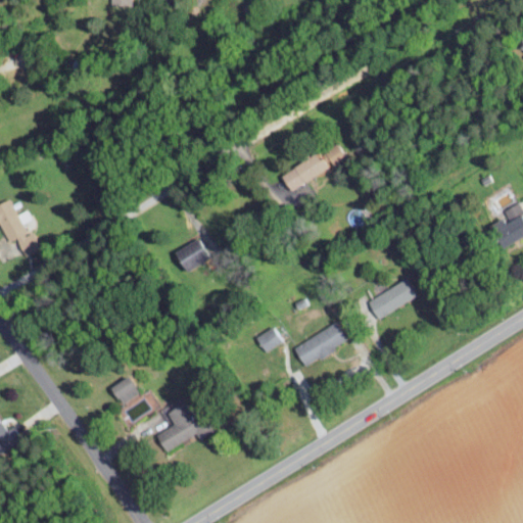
[(289,191),(343,155),(333,140),(279,175),(289,191)]
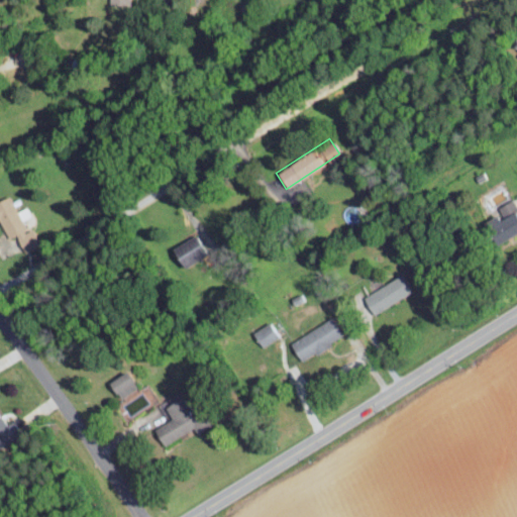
[(0,223),(6,238),(17,234),(20,242),(29,238),(11,195),(0,199),(0,223)]
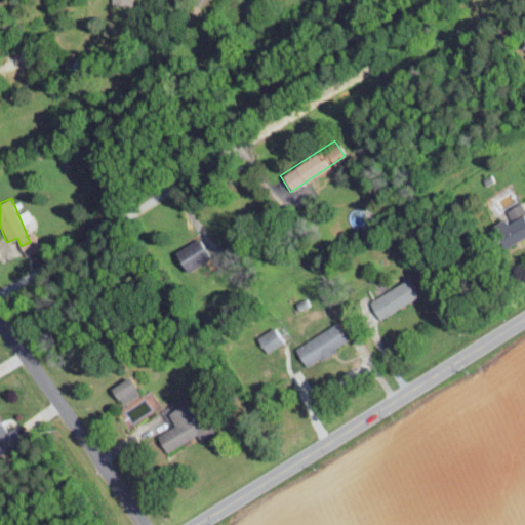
[(503,210),(508,217),(489,228),(501,248),(524,235),(524,214),(518,202),(503,210)]
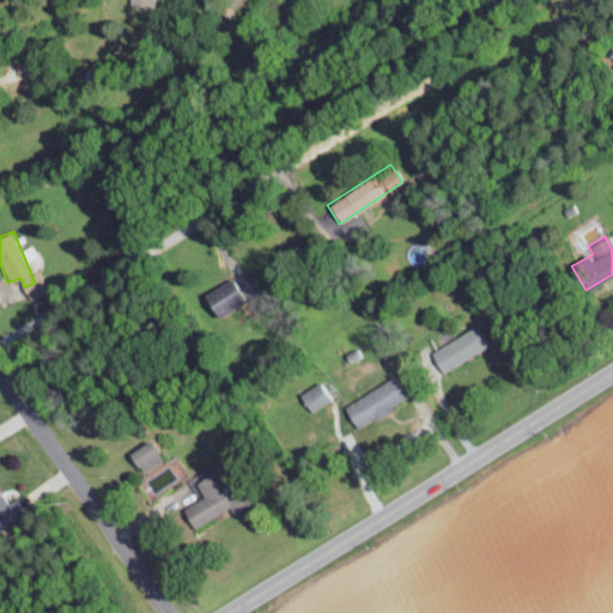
[(201,293),(213,317),(242,302),(230,278),(201,293)]
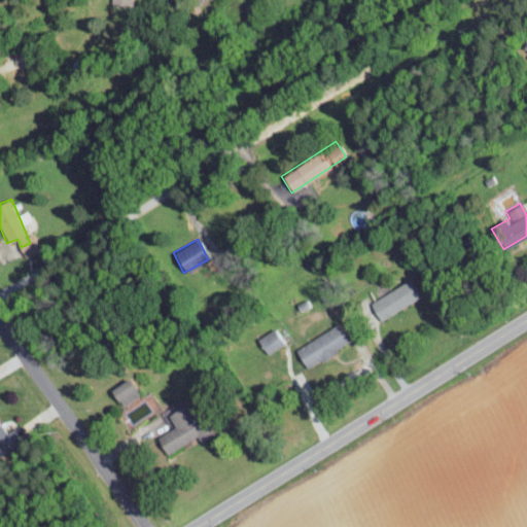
[(370,301),(378,319),(419,300),(411,281),(370,301)]
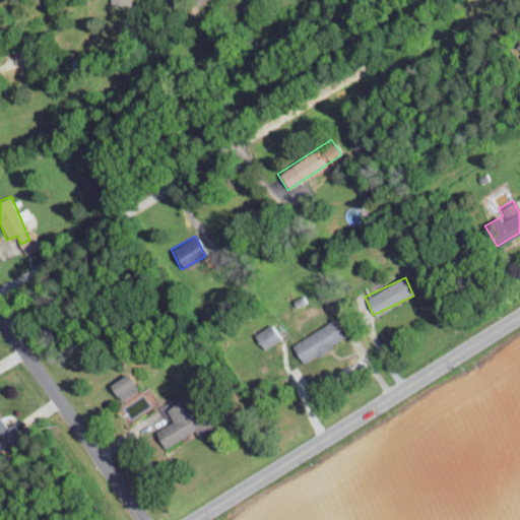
[(290,345),(302,364),(340,338),(328,321),(290,345)]
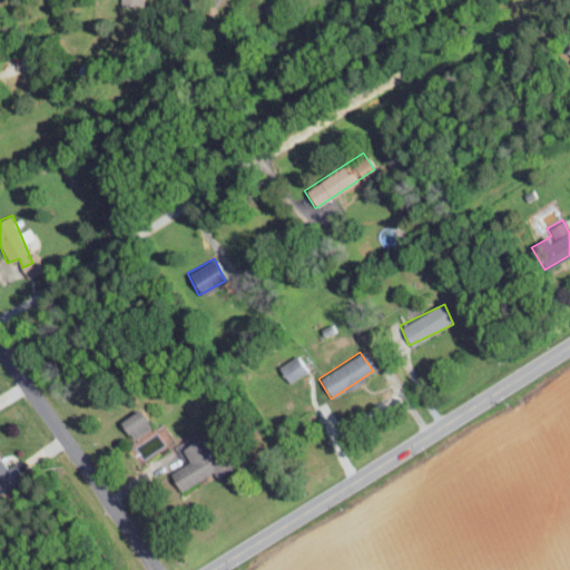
[(278,367),(288,383),(305,372),(295,356),(278,367)]
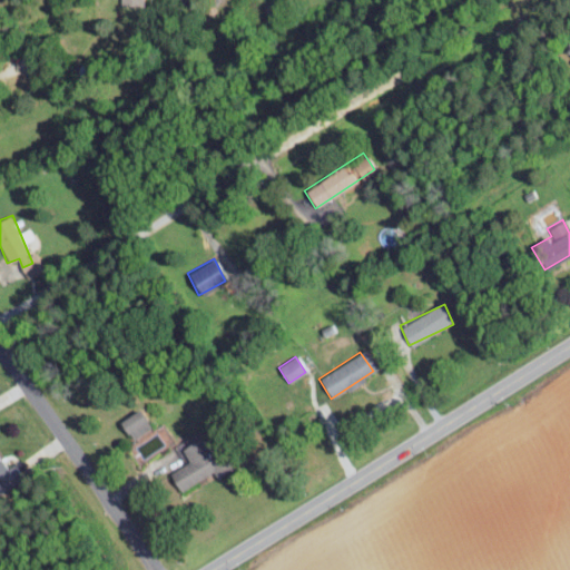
[(131,440),(150,426),(137,409),(118,422),(131,440)]
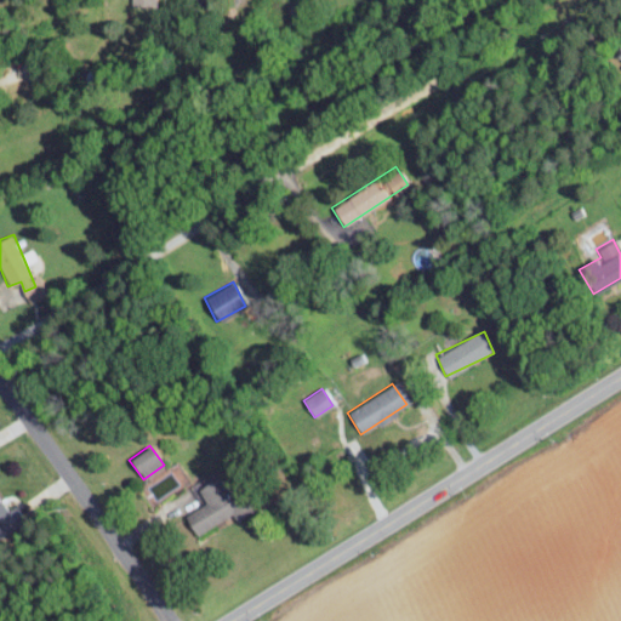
[(194,537),(240,513),(220,476),(195,488),(204,502),(182,514),(194,537)]
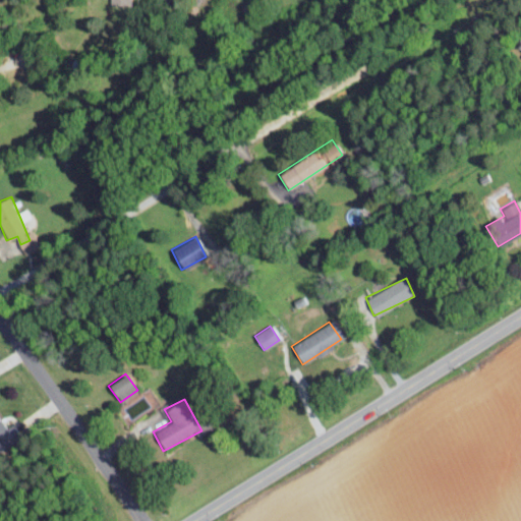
[(0,448),(19,435),(11,423),(3,429),(0,424),(0,448)]
